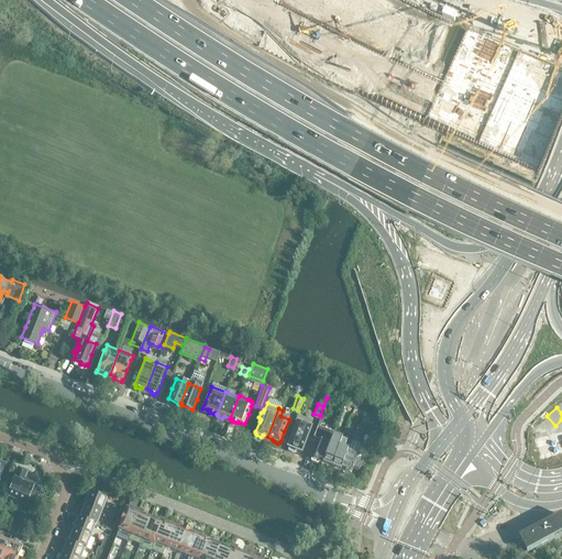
[(288,448),(295,450),(296,448),(301,450),(311,425),(297,419),(288,445),(289,445),(288,448)]
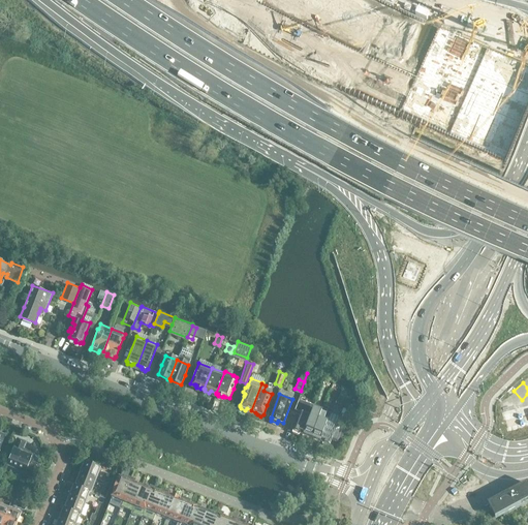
[(303,432),(314,403),(299,397),(294,408),(300,410),(293,429),(303,432)]
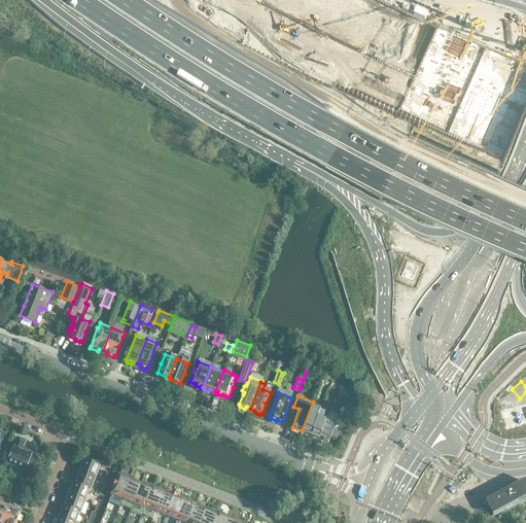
[(310,434),(321,406),(321,405),(313,402),(302,430),(302,431),(310,434)]
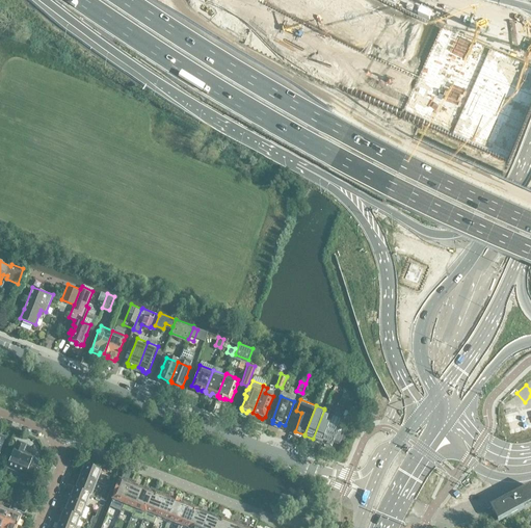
[(322,442),(332,418),(327,416),(329,411),(330,407),(326,405),(324,408),(324,410),(313,439),(322,442)]
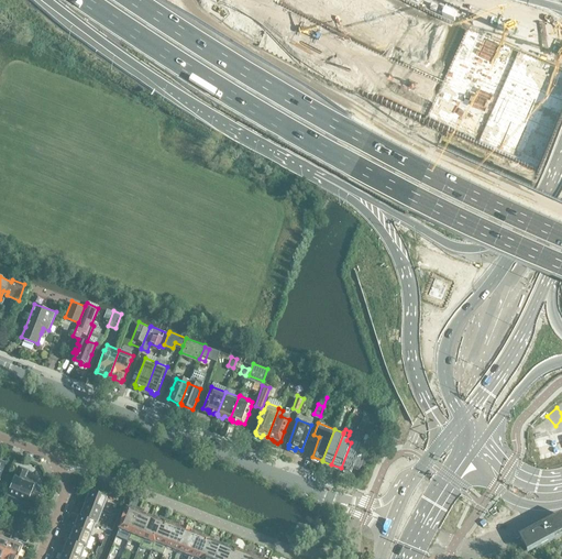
[(544,451),(561,447),(561,433),(541,439),(544,451)]
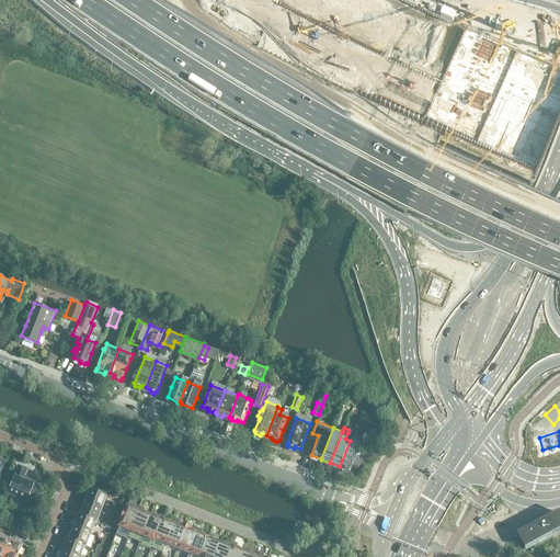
[(360,445),(350,441),(340,466),(350,470),(352,464),(358,466),(360,462),(368,439),(363,436),(360,445)]
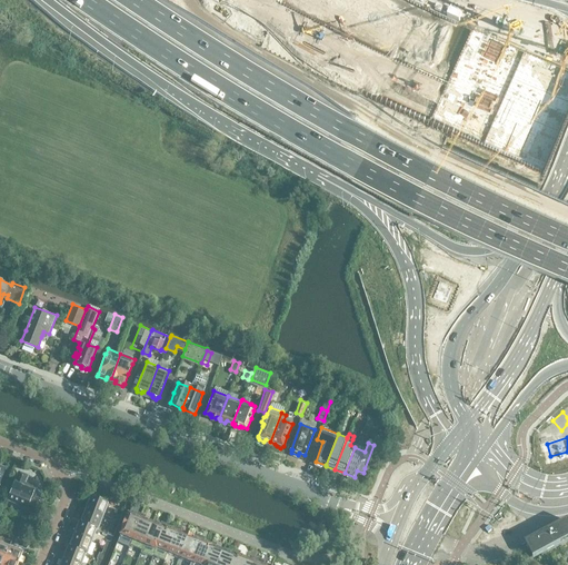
[(40,506),(41,505),(43,498),(32,495),(37,483),(27,478),(28,475),(19,471),(18,475),(17,475),(8,498),(29,506),(30,501),(41,504),(40,506)]
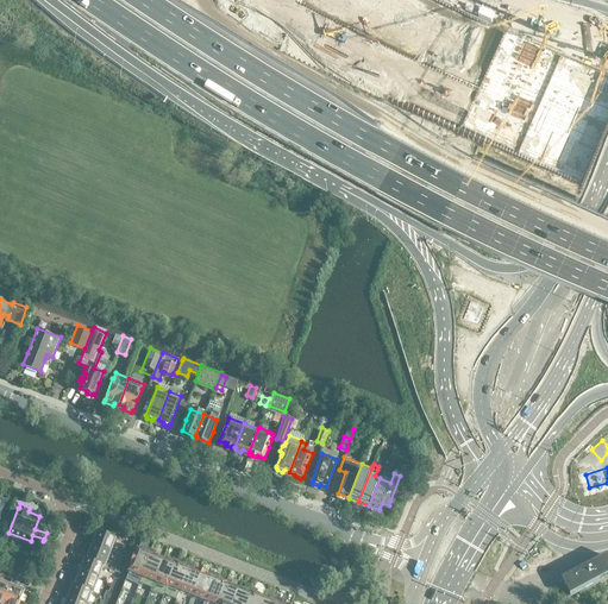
[(117,536),(116,536),(98,529),(93,543),(111,551),(117,536)]
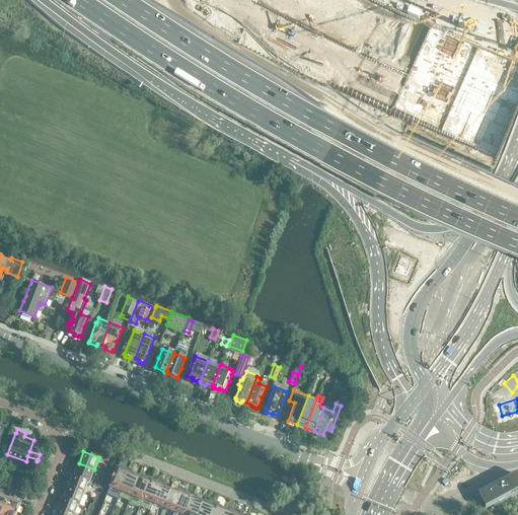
[(90,481),(94,469),(79,463),(74,474),(90,481)]
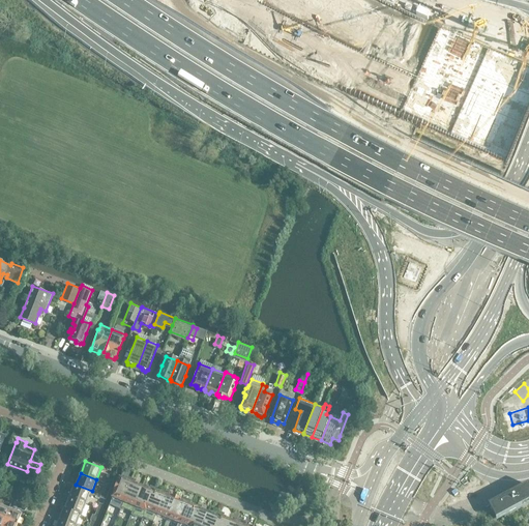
[(123,501),(130,481),(126,479),(126,477),(121,475),(121,477),(119,476),(118,480),(113,493),(112,496),(123,501)]
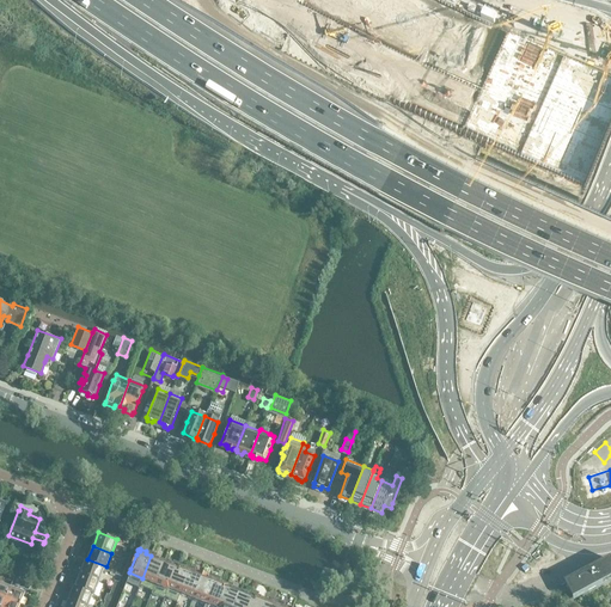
[(156,583),(165,558),(158,555),(157,557),(151,556),(142,578),(156,583)]
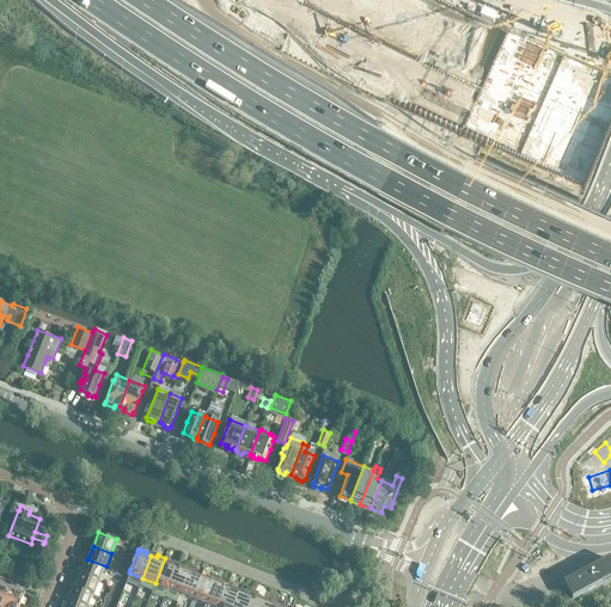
[(610,557),(566,580),(575,596),(578,594),(579,594),(610,577),(610,557)]
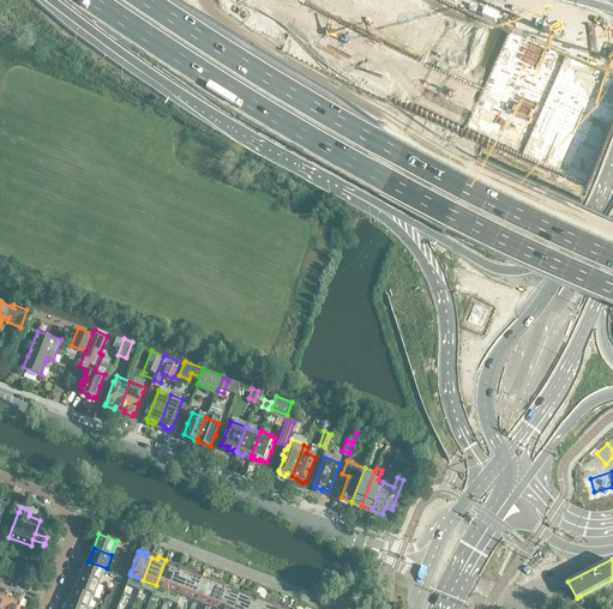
[(107,568),(88,561),(86,560),(82,573),(100,582),(104,568),(107,570),(107,568)]
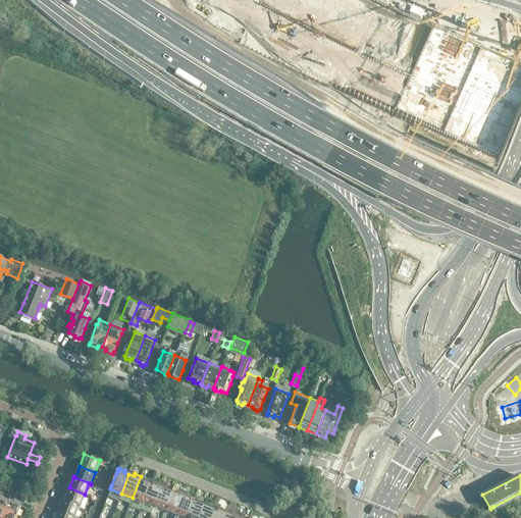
[(143,502),(151,481),(150,481),(150,482),(146,480),(147,478),(141,476),(133,498),(143,502)]
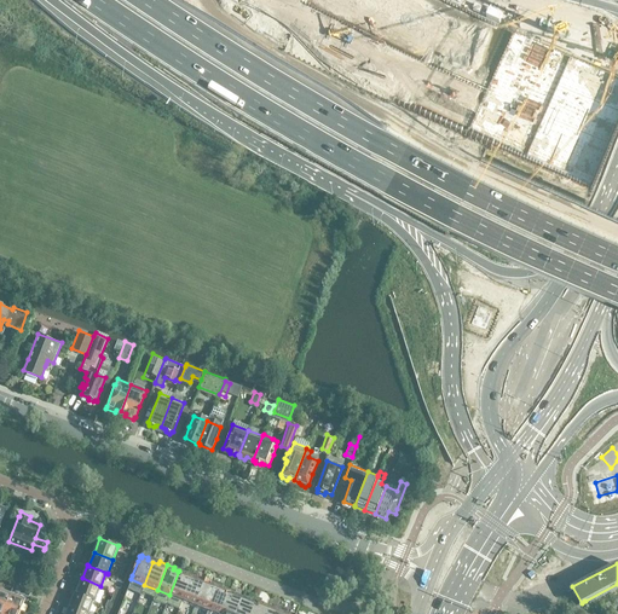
[(183,598),(191,575),(186,573),(188,571),(182,569),(180,571),(179,571),(169,595),(171,595),(171,594),(183,598)]
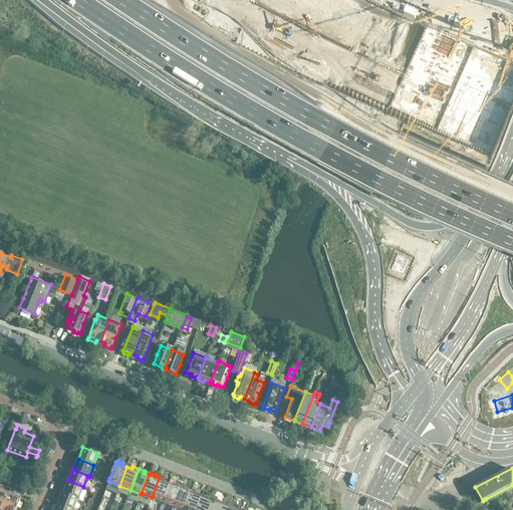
[(163,501),(171,480),(165,478),(164,480),(159,478),(152,497),(163,501)]
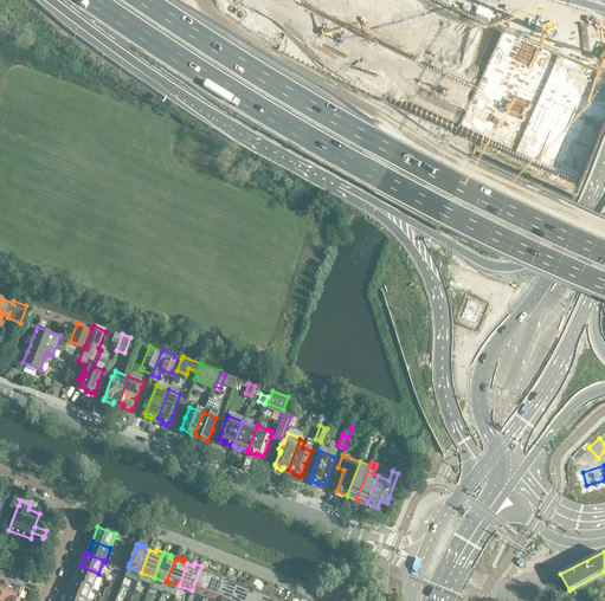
[(94,587),(98,574),(81,566),(75,580),(94,587)]
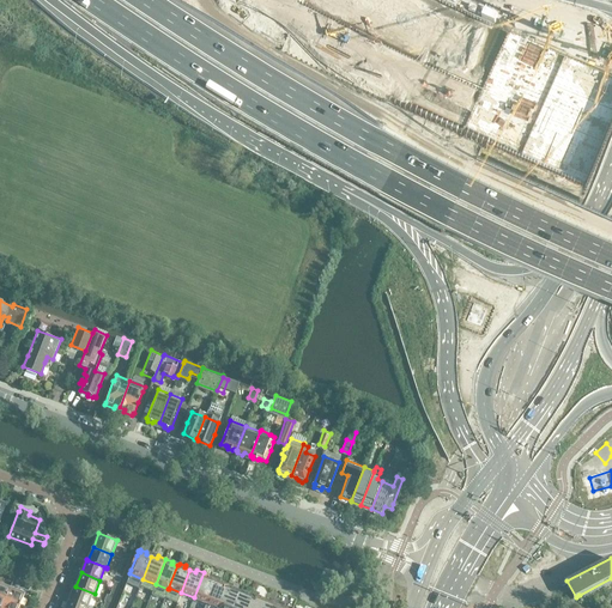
[(206,602),(216,579),(210,577),(211,576),(204,572),(194,597),(206,602)]
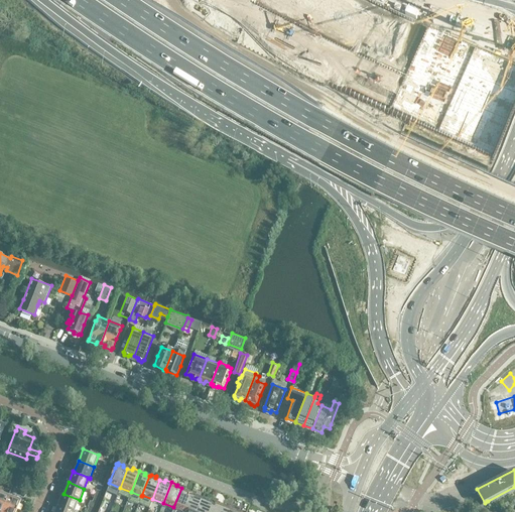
[(10,490),(15,492),(24,496),(27,489),(13,483),(10,490)]
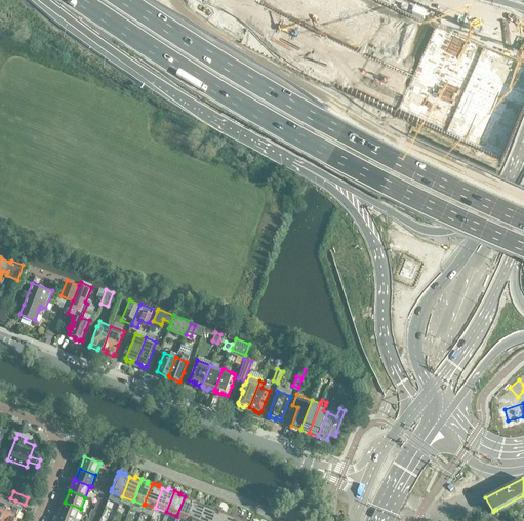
[(186,520),(187,520),(176,516),(166,512),(155,508),(145,504),(145,505),(144,505),(133,501),(122,496),(111,491),(98,520),(186,520)]
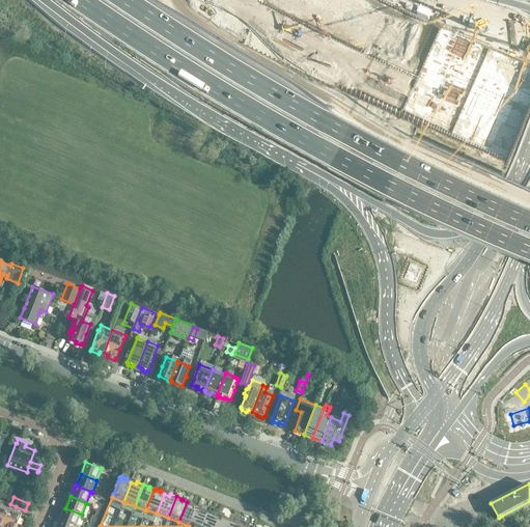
[(189,526),(197,506),(196,506),(197,504),(192,502),(191,504),(187,502),(178,522),(189,526),(188,526),(189,526)]
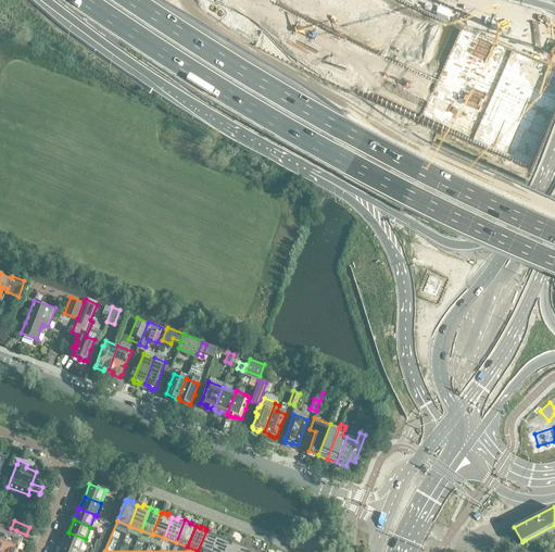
[(14,535),(16,530),(11,528),(9,532),(1,551),(19,551),(20,551),(17,550),(19,548),(22,538),(14,535)]
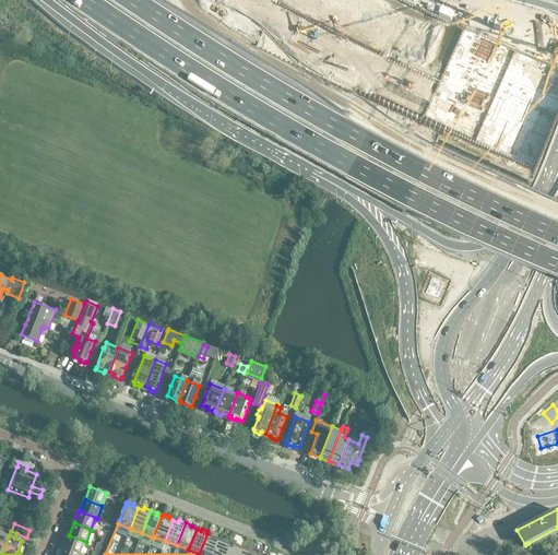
[(0,554),(1,554),(9,535),(0,532),(0,554)]
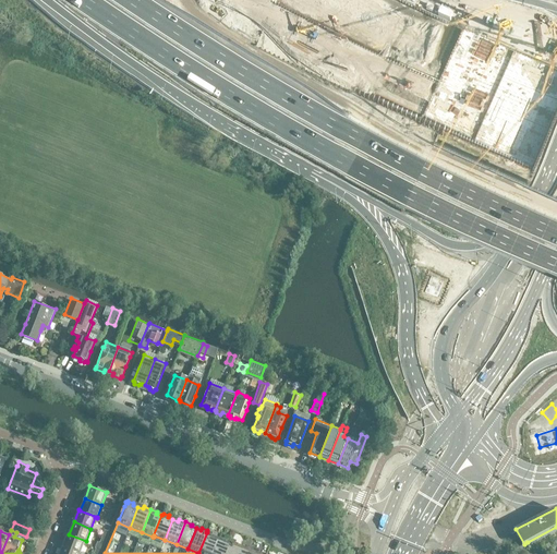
[(212,553),(219,536),(213,533),(213,536),(207,533),(208,532),(207,532),(198,553),(212,553)]
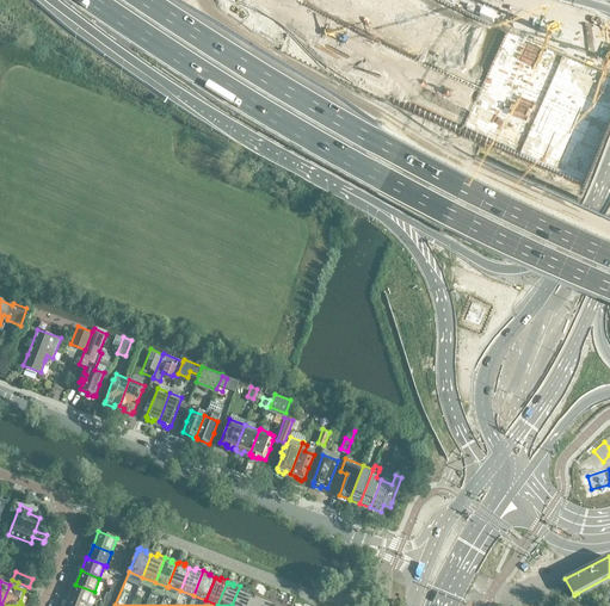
[(94,592),(75,585),(74,583),(69,598),(87,604),(92,592),(93,593),(94,592)]
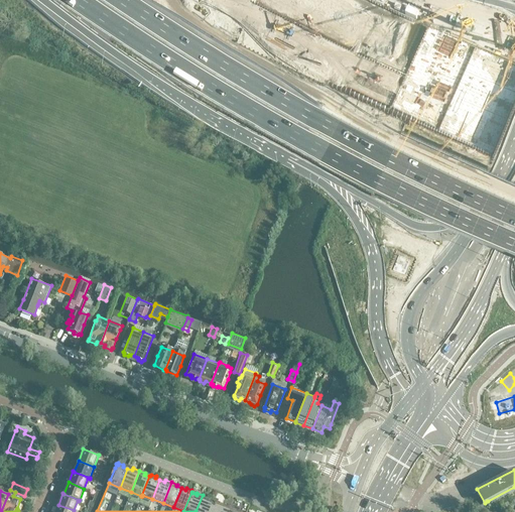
[(209,511),(214,501),(213,500),(213,501),(209,500),(209,498),(203,495),(196,511),(209,511)]
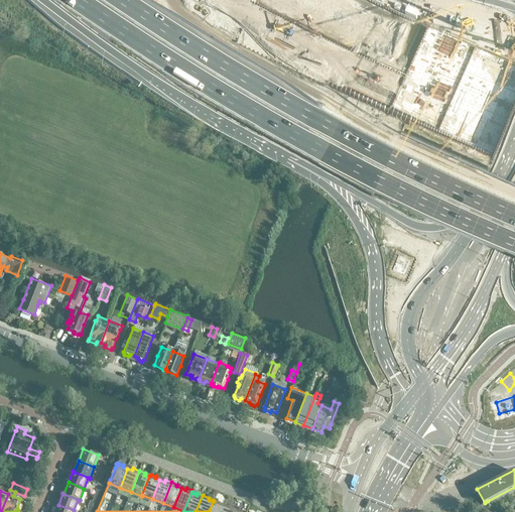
[(221,511),(225,503),(219,500),(218,502),(214,501),(209,511),(221,511)]
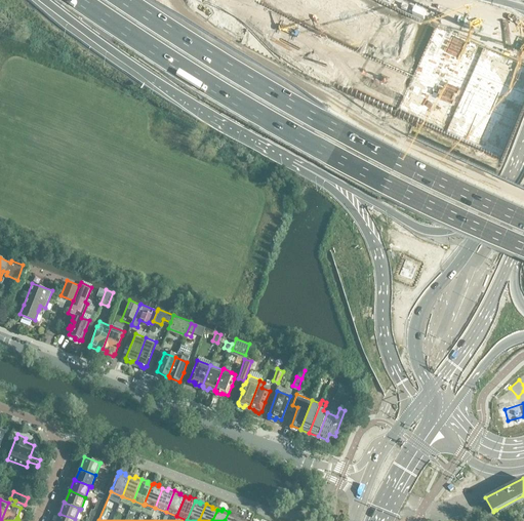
[(237,520),(239,518),(234,516),(235,514),(229,512),(225,520),(237,520)]
